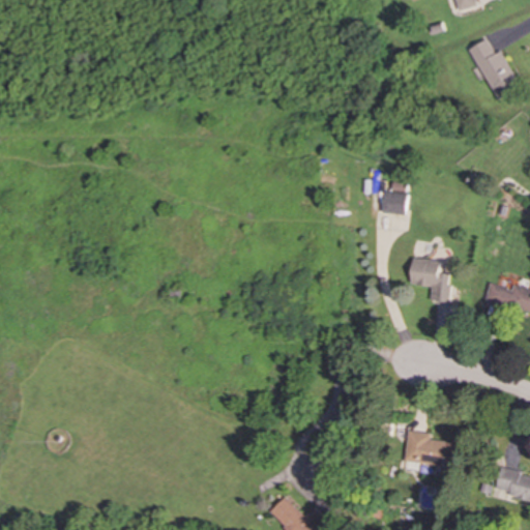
[(455,0),(460,11),(479,5),(477,0),(455,0)]
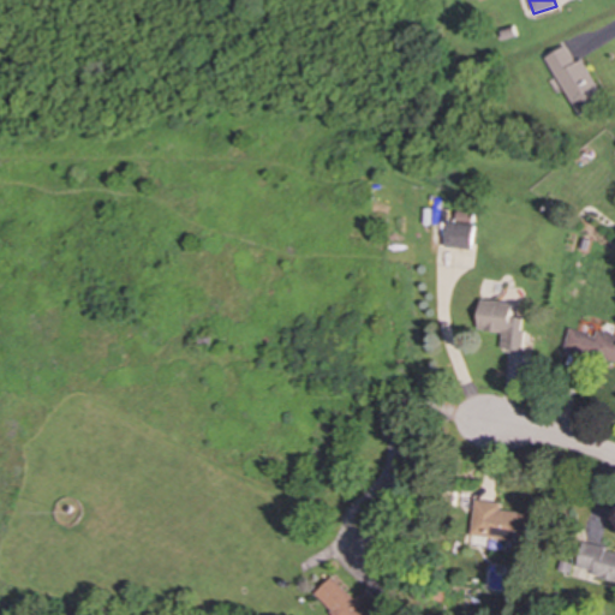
[(583,59),(575,63),(567,46),(547,57),(579,115),(605,101),(583,59)]
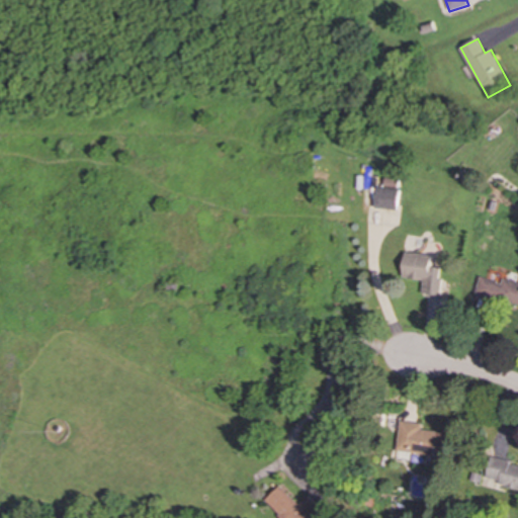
[(367,207),(398,209),(400,189),(369,187),(367,207)]
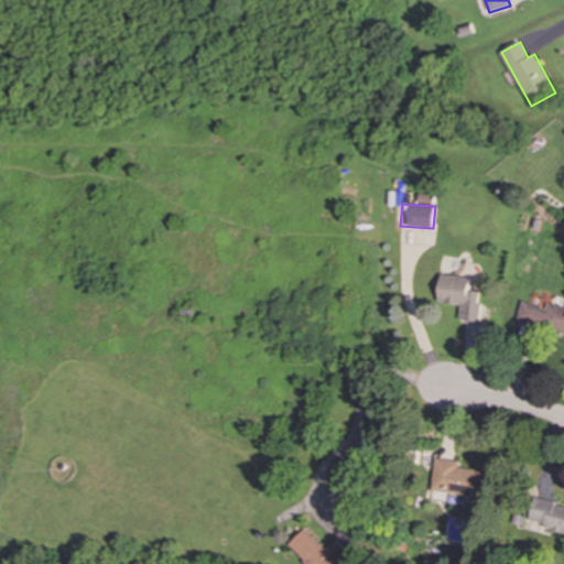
[(459,325),(478,327),(483,292),(470,290),(472,278),(442,274),(440,303),(462,305),(459,325)]
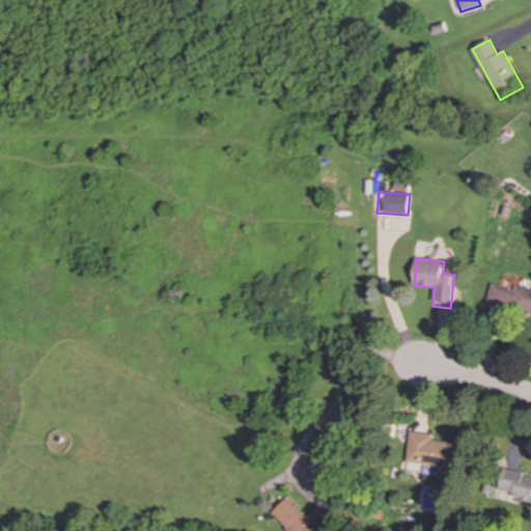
[(530,289),(516,287),(516,289),(493,284),(488,305),(530,312),(530,289)]
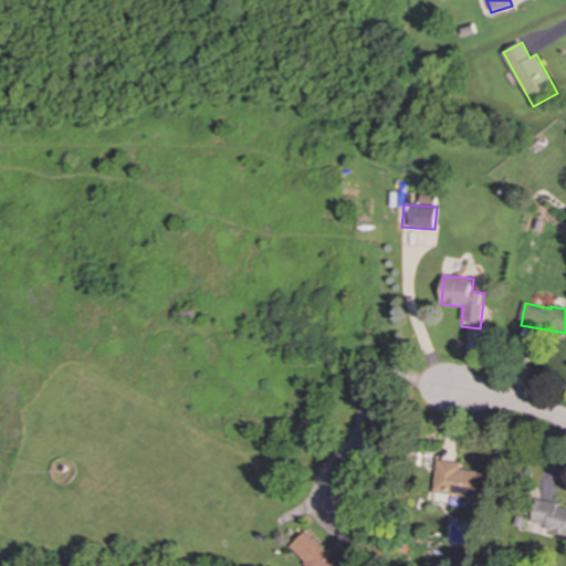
[(433,492),(485,500),(489,473),(461,470),(461,463),(438,460),(433,492)]
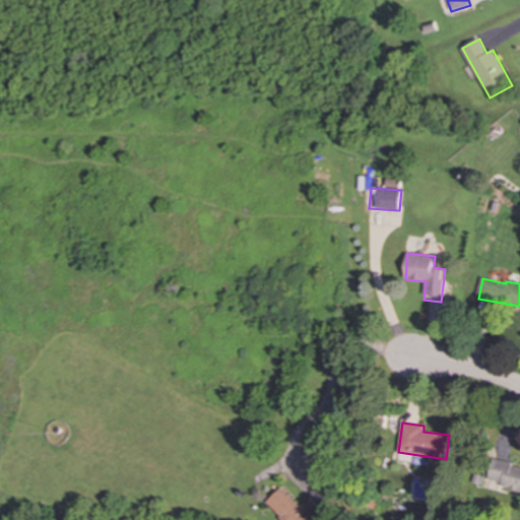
[(519,466),(490,459),(483,486),(500,491),(501,488),(519,492),(519,466)]
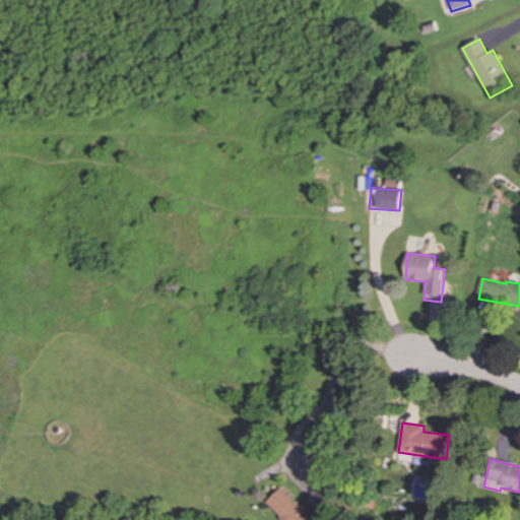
[(307,519),(303,516),(316,503),(309,497),(301,506),(281,488),(266,504),(282,519),(307,519)]
